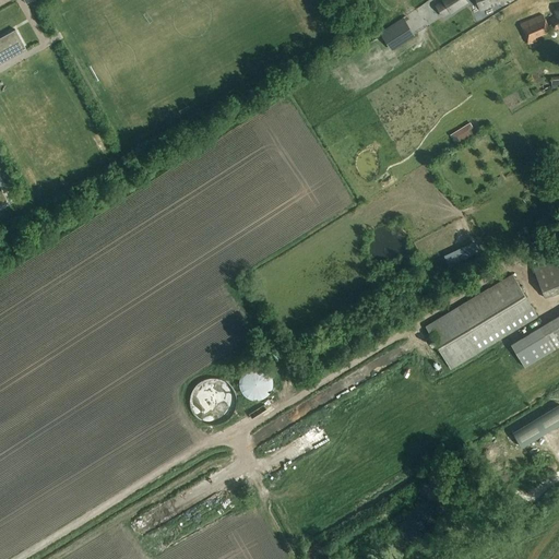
[(443,0),(442,0),(435,6),(442,18),(451,12),(451,13),(467,2),(465,0),(443,0)]
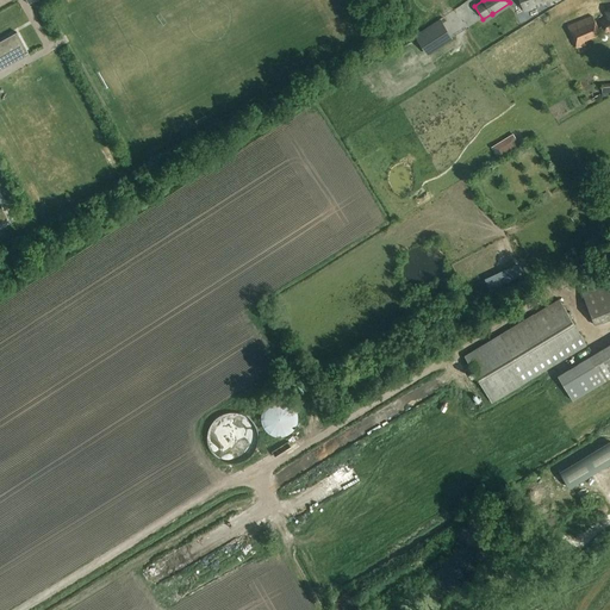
[(520,0),(524,11),(554,0),(520,0)]
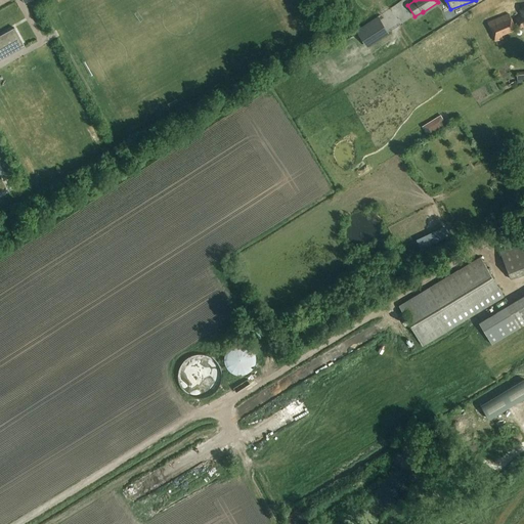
[(516,10),(523,5),(523,0),(513,5),(516,10)]
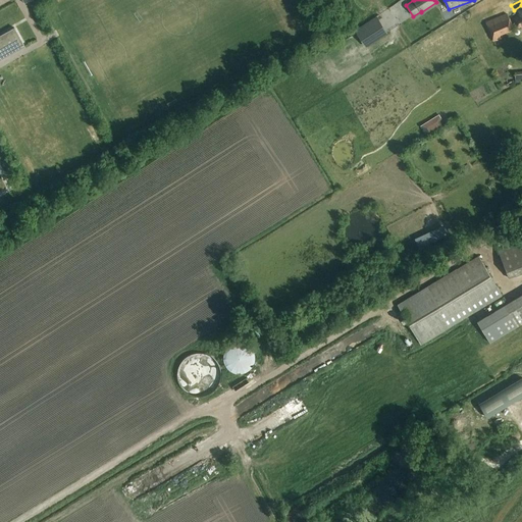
[(519,17),(513,19),(517,29),(521,27),(521,6),(516,9),(519,17)]
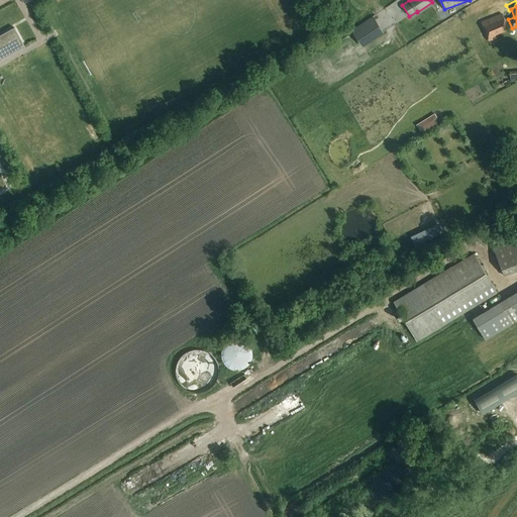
[(482,23),(481,23),(483,28),(484,27),(487,35),(486,35),(488,40),(489,40),(496,37),(495,35),(507,30),(501,15),(482,23)]
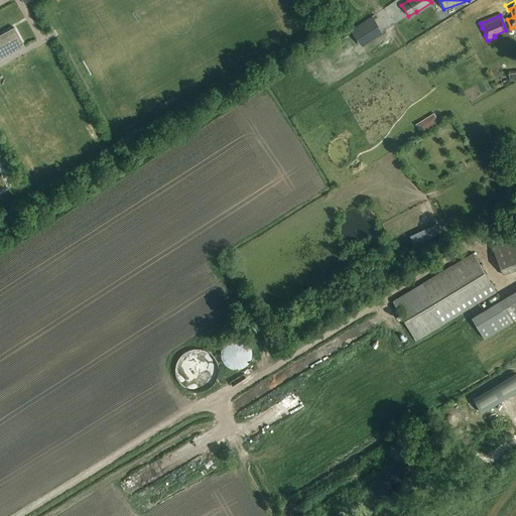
[(367,21),(352,30),(358,40),(373,30),(379,26),(373,17),(367,21)]
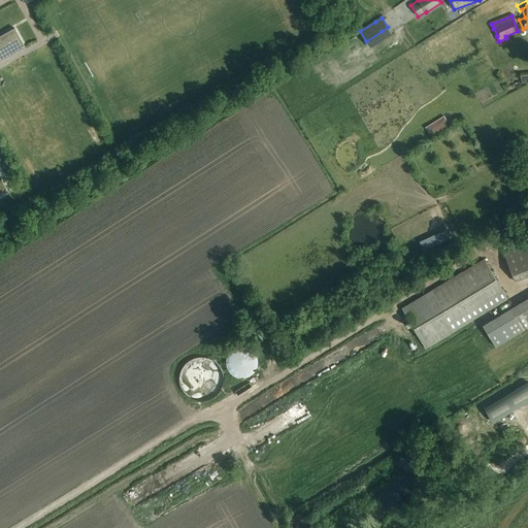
[(0,35),(0,60),(25,46),(14,28),(0,35)]
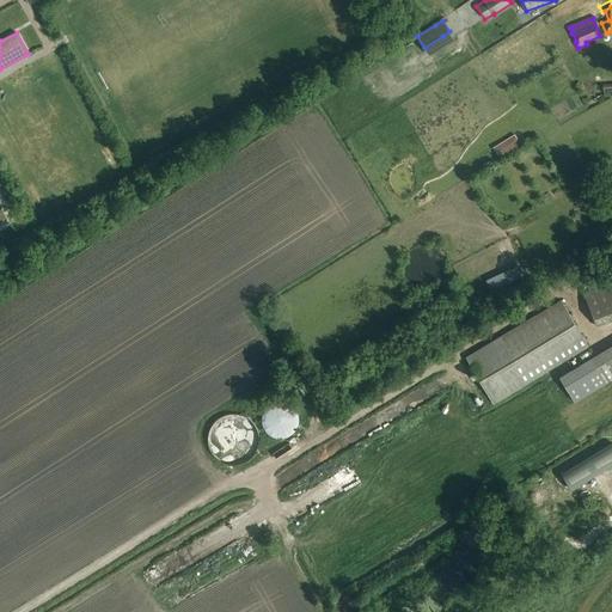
[(519,146),(515,141),(518,140),(515,135),(493,148),(494,151),(495,151),(496,152),(495,152),(499,158),(519,146)]
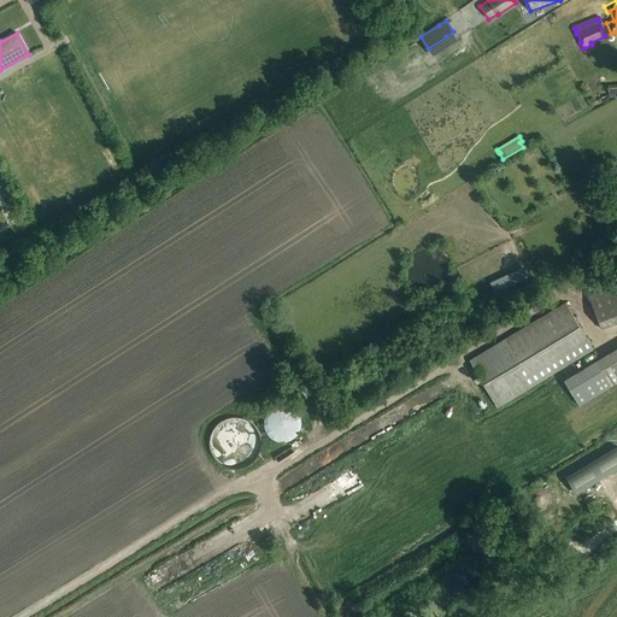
[(526,269),(492,285),(495,294),(530,278),(526,269)]
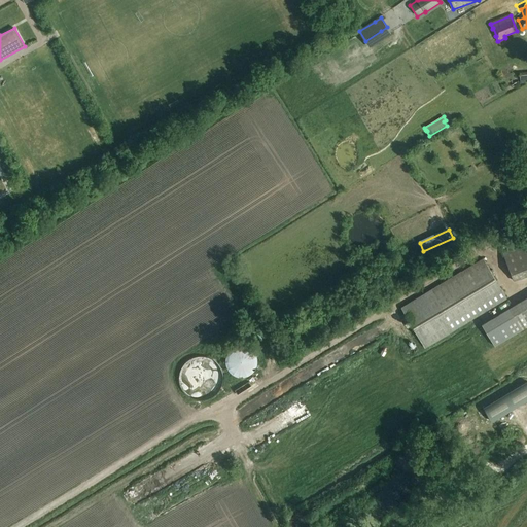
[(526,243),(502,253),(514,281),(526,276),(526,243)]
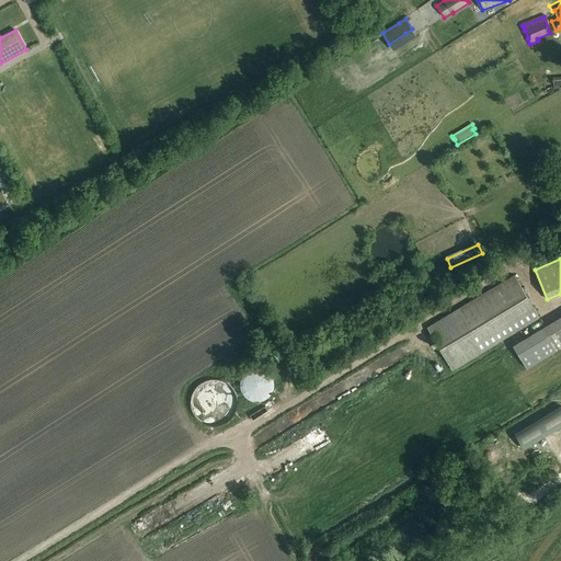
[(427,329),(397,345),(421,390),(540,318),(534,307),(515,276),(453,313),(427,329)]
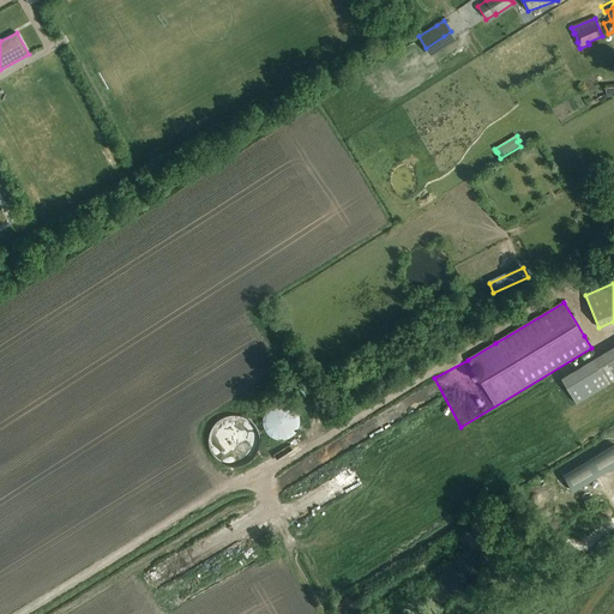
[(613,345),(613,347),(593,359),(561,378),(576,403),(608,384),(613,380),(613,345)]
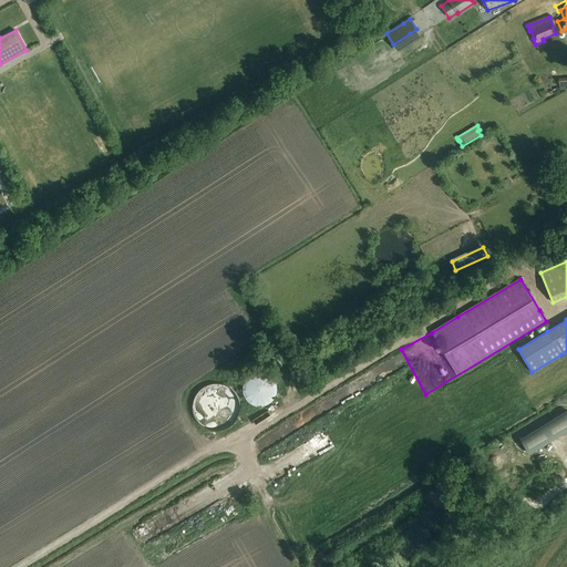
[(245,398),(249,403),(255,406),(261,406),(268,404),(274,400),(277,394),(277,388),(275,381),(270,375),(265,372),(257,372),(251,374),(246,379),(243,384),(243,391),(245,398)]
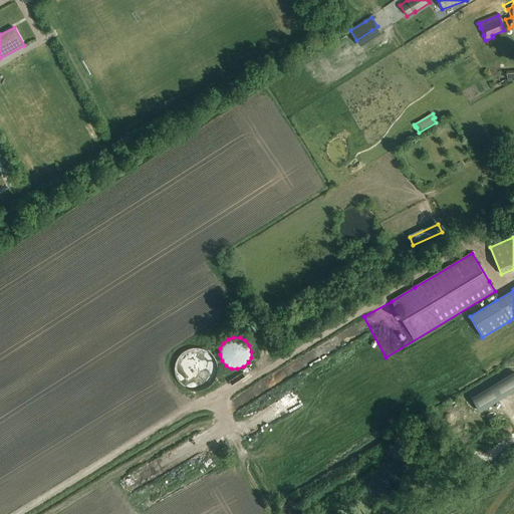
[(504,398),(513,391),(513,371),(496,382),(472,398),(480,412),(504,398)]
